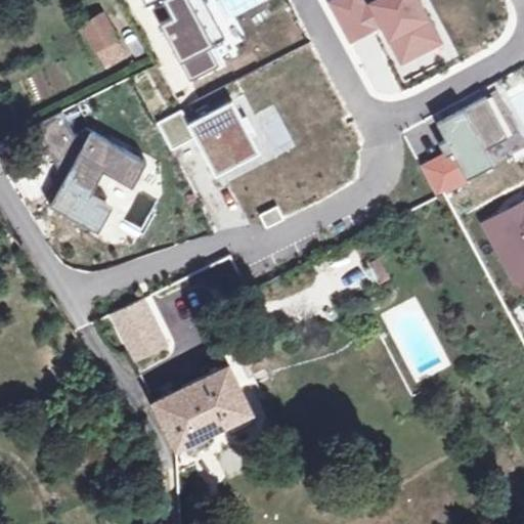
[(142,0),(146,6),(159,0),(162,0),(171,16),(159,23),(187,82),(216,68),(207,49),(222,41),(203,1),(191,6),(187,0),(142,0)]
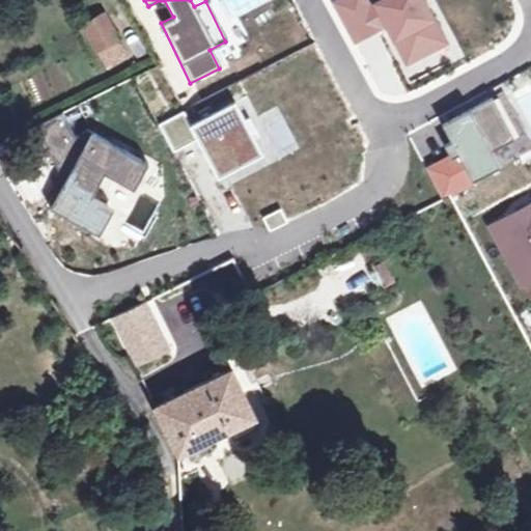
[(374,0),(337,0),(359,39),(394,18),(416,57),(443,43),(435,26),(440,24),(426,0),(379,0),(375,2),(374,0)]
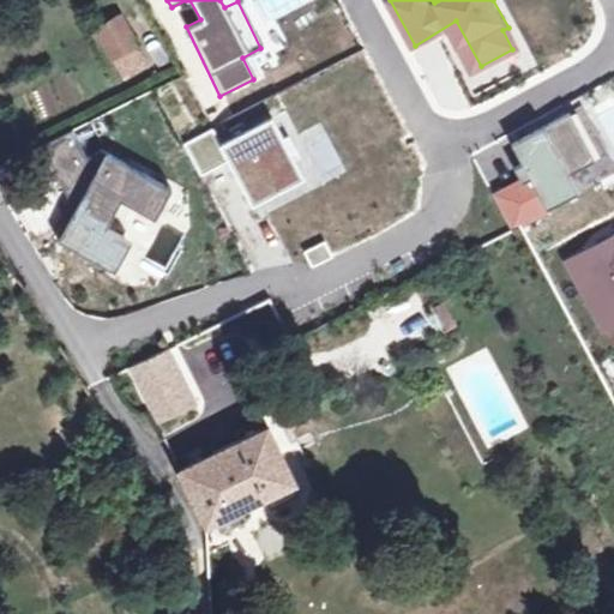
[(114,58),(137,44),(121,16),(97,29),(114,58)]
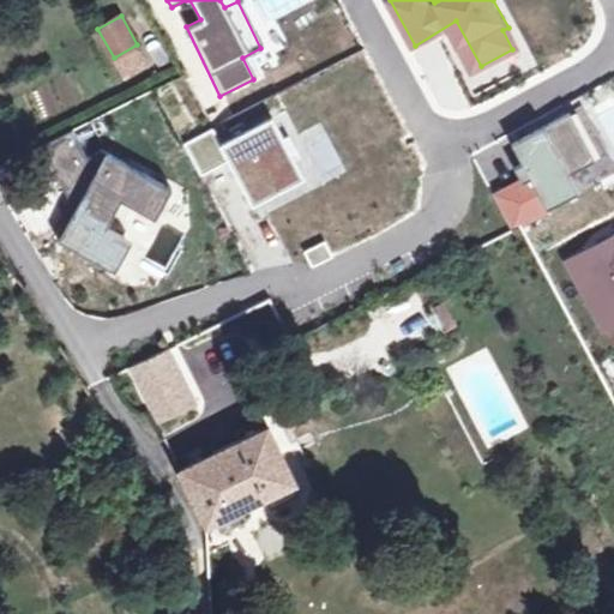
[(468,78),(475,91),(504,76),(497,62),(468,78)]
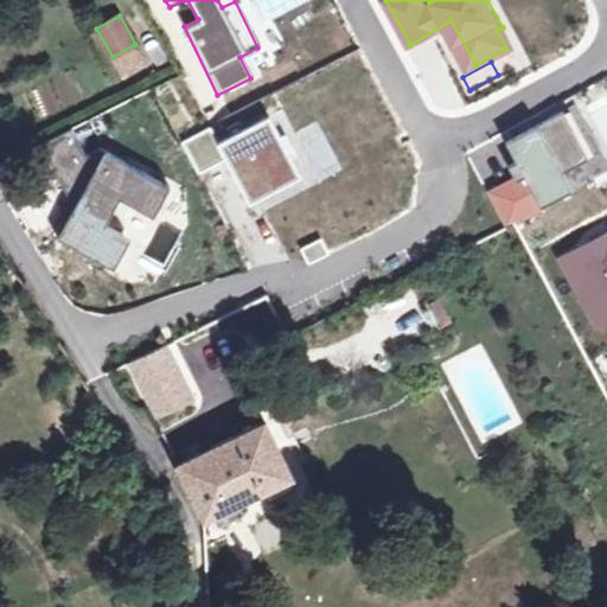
[(606,163),(577,107),(508,142),(517,163),(510,167),(517,180),(489,195),(505,228),(606,173),(606,163)]
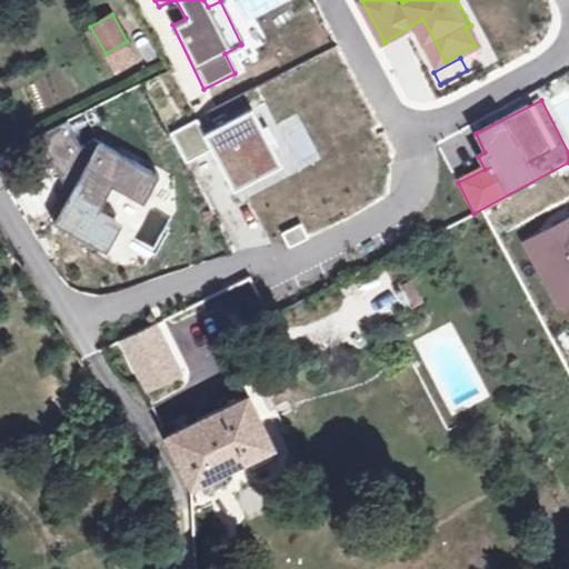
[(197,117),(169,130),(185,159),(211,145),(232,187),(281,161),(273,146),(266,150),(256,131),(265,128),(252,107),(205,132),(197,117)]
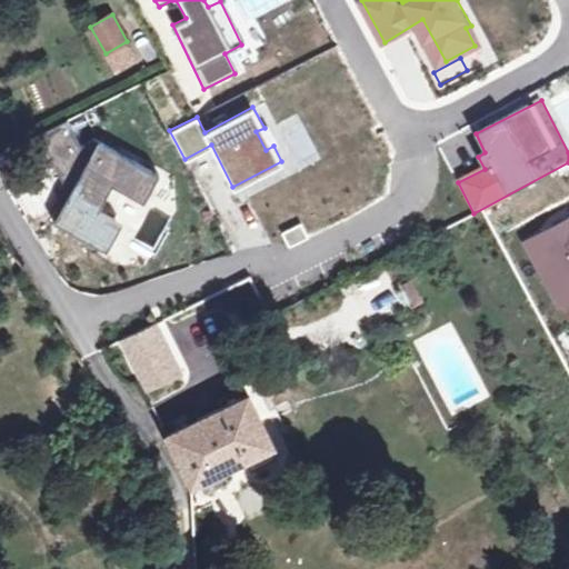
[(96,145),(55,220),(100,245),(113,221),(95,211),(111,182),(138,197),(150,175),(96,145)]
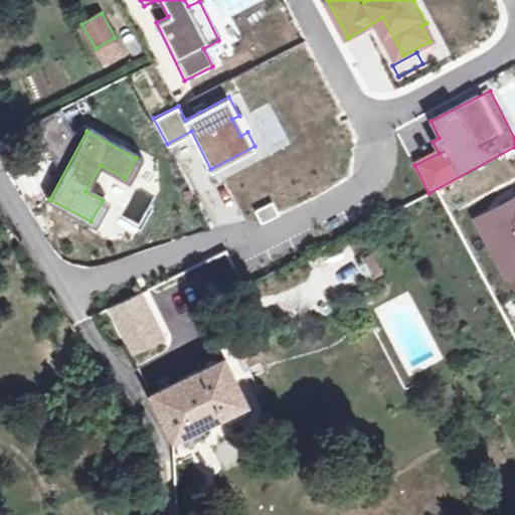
[(514,196),(476,216),(506,275),(514,270),(514,196)]
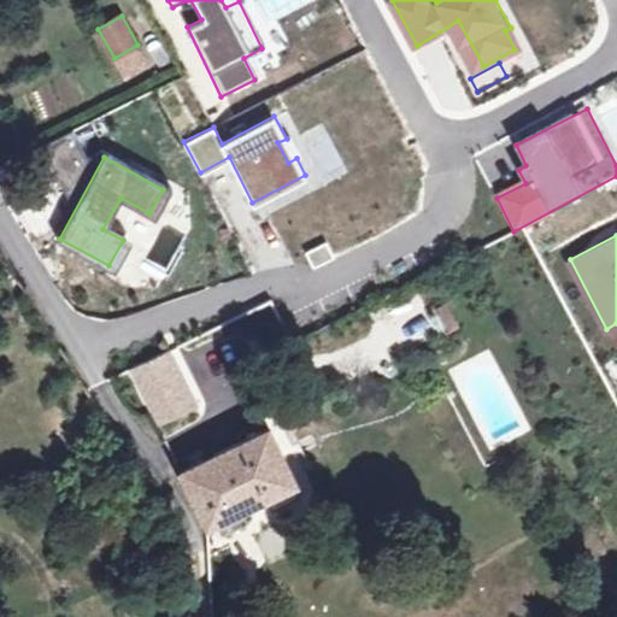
[(436,310),(447,333),(459,327),(448,304),(436,310)]
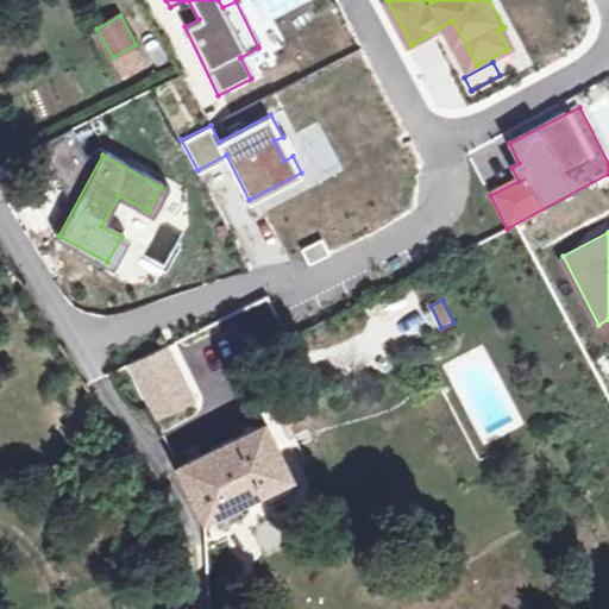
[(182,390),(164,356),(129,372),(148,408),(155,405),(182,391),(182,390)]
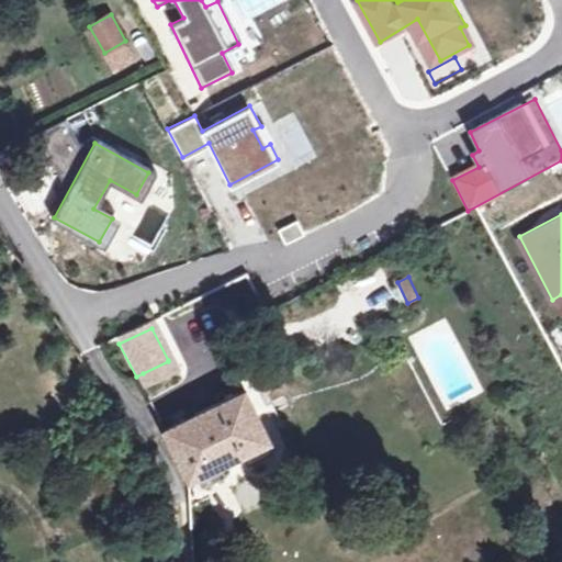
[(168,361),(143,373),(152,392),(177,379),(168,360),(168,361)]
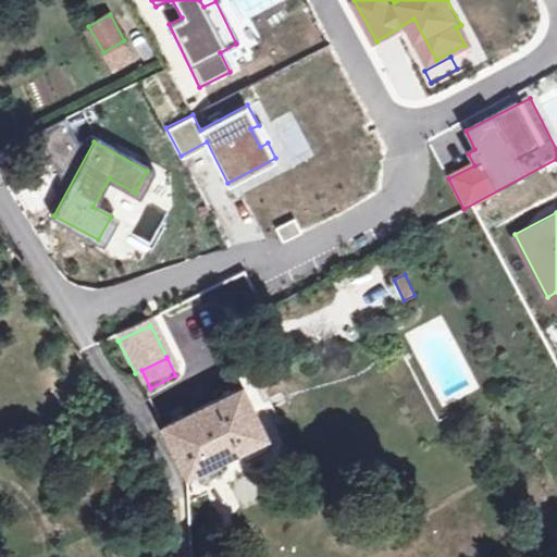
[(244,385),(242,386),(164,424),(188,477),(197,472),(201,482),(224,470),(220,460),(270,435),(244,385)]
